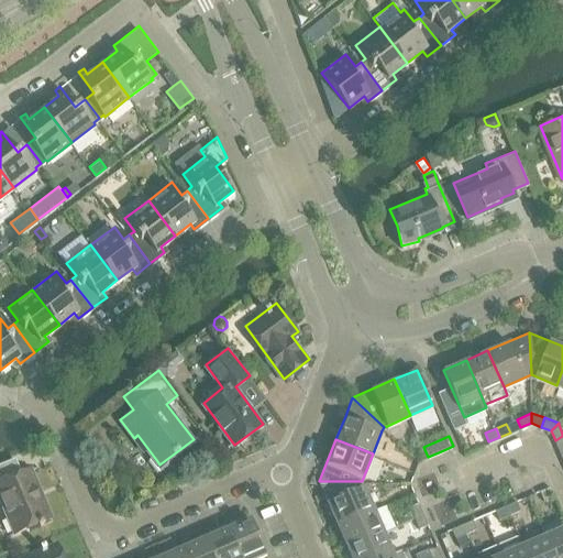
[(0,495),(14,531),(51,515),(42,494),(40,495),(28,468),(20,471),(14,456),(0,461),(0,495)]
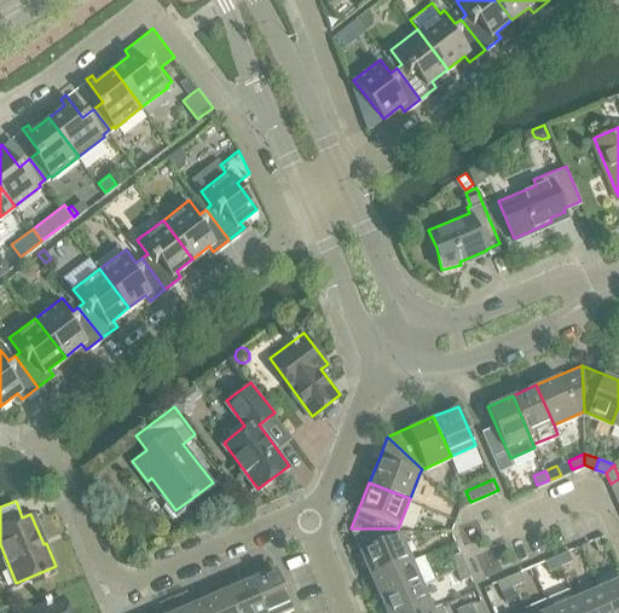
[(351,528),(371,574),(411,557),(398,528),(351,528)]
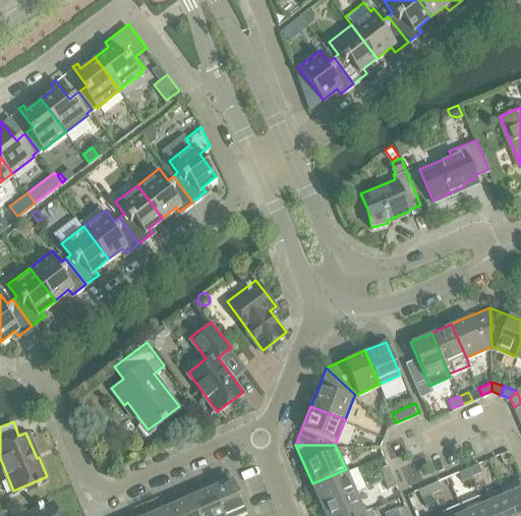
[(503,461),(513,456),(509,448),(499,452),(503,461)]
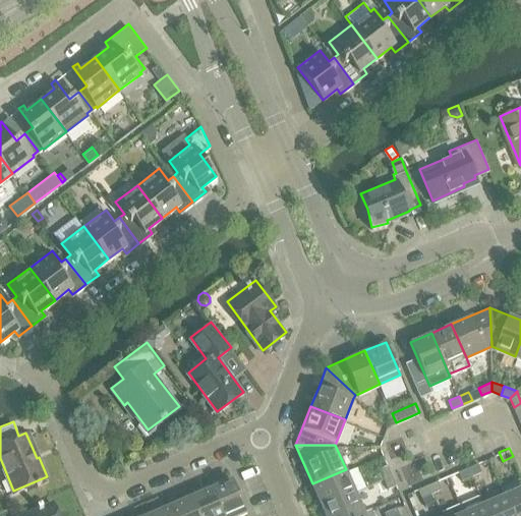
[(477,461),(468,466),(471,474),(481,470),(477,461)]
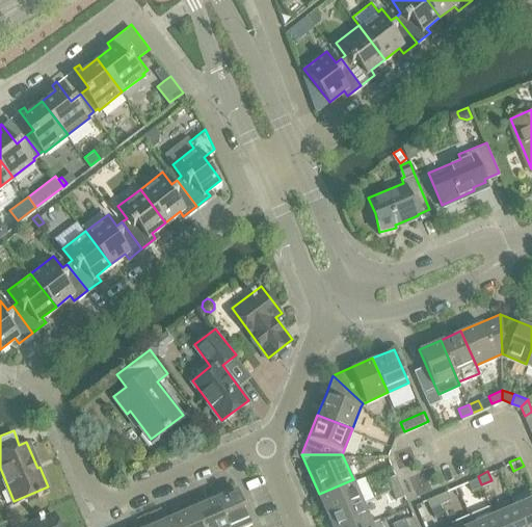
[(387,477),(392,486),(400,483),(395,473),(387,477)]
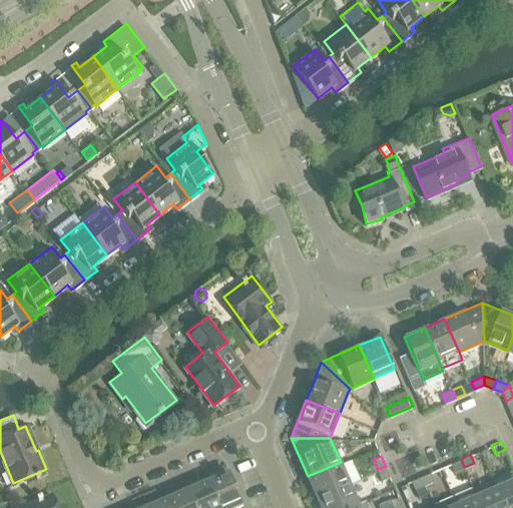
[(454,471),(464,467),(461,459),(451,463),(454,471)]
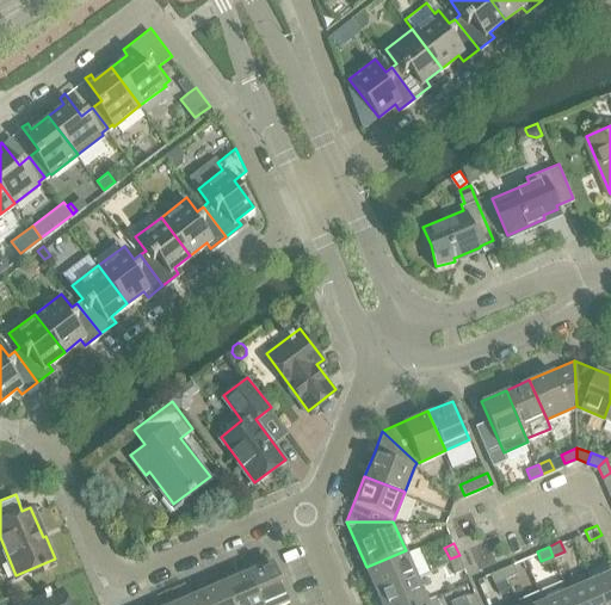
[(366,567),(376,591),(415,574),(406,550),(366,567)]
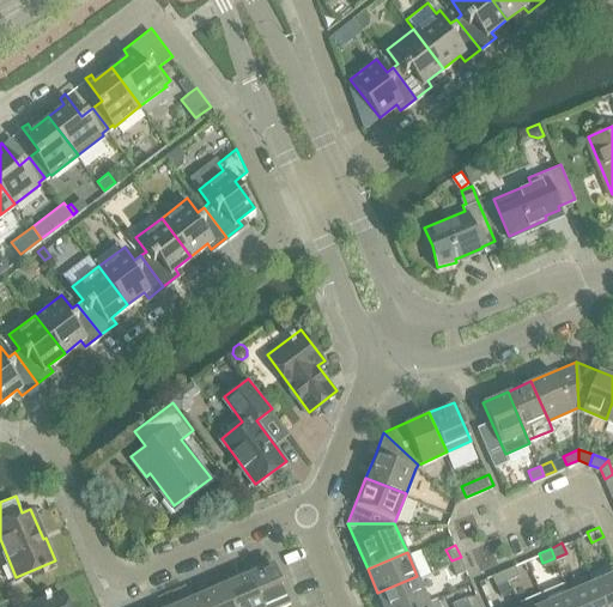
[(466,569),(461,557),(451,560),(456,572),(466,569)]
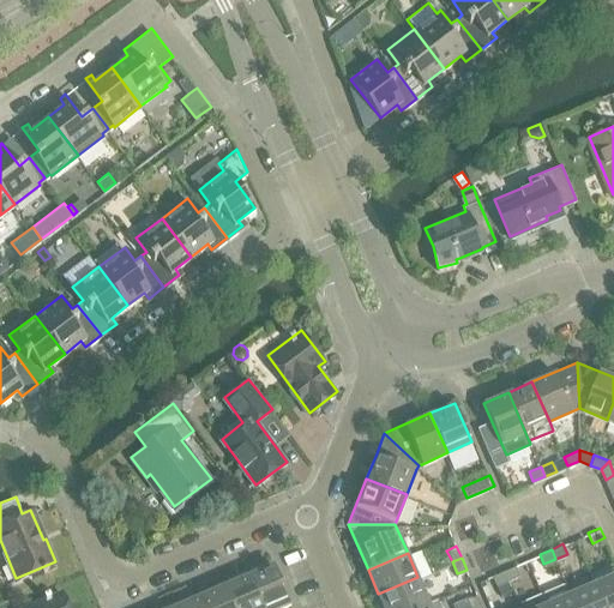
[(274,563),(248,573),(263,607),(276,607),(290,602),(274,563)]
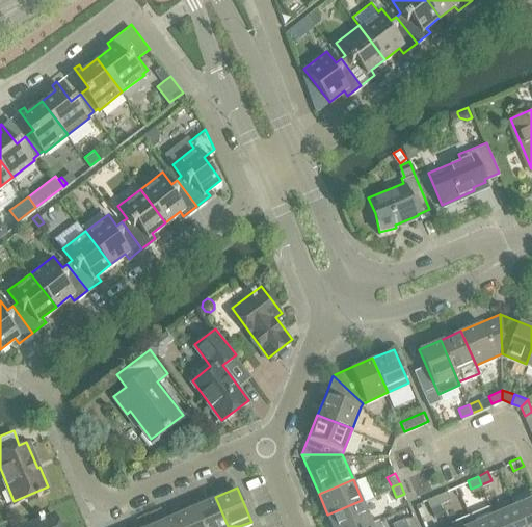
[(447,490),(436,494),(441,502),(451,498),(447,490)]
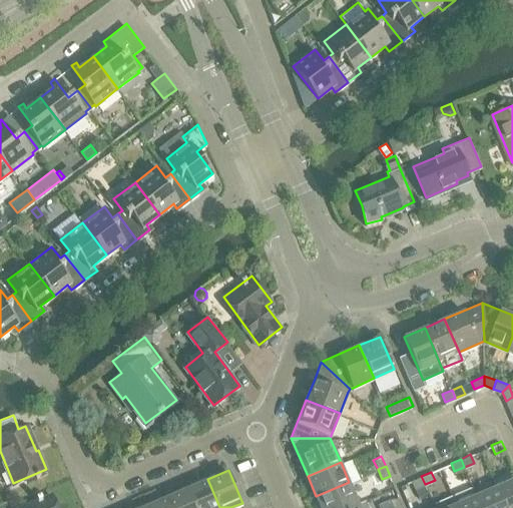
[(415,489),(425,484),(421,476),(411,480),(415,489)]
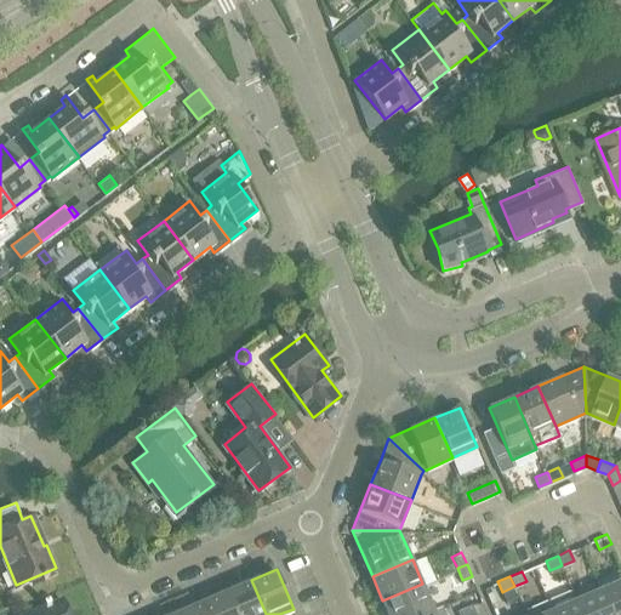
[(266,614),(251,580),(227,591),(238,614),(266,614)]
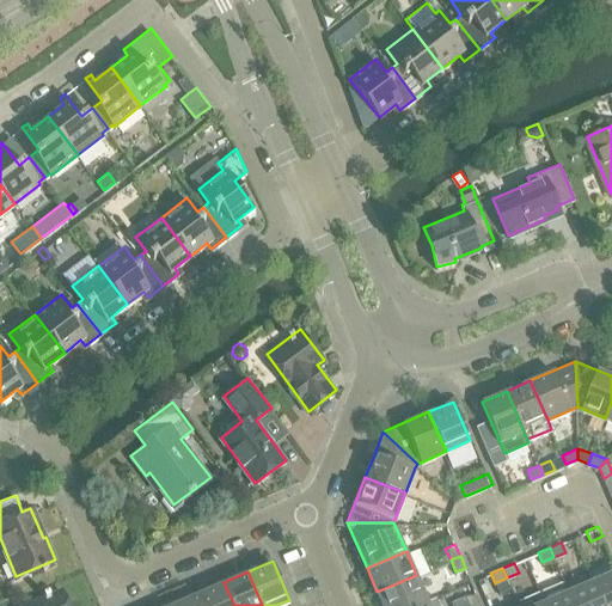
[(611,605),(611,571),(592,581),(603,605),(611,605)]
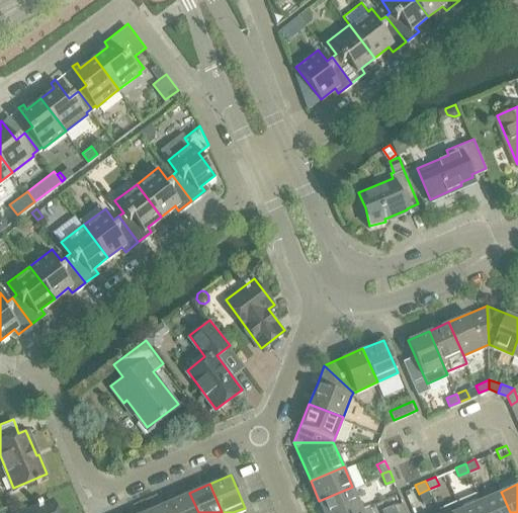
[(319,501),(324,512),(345,512),(361,507),(352,487),(319,501)]
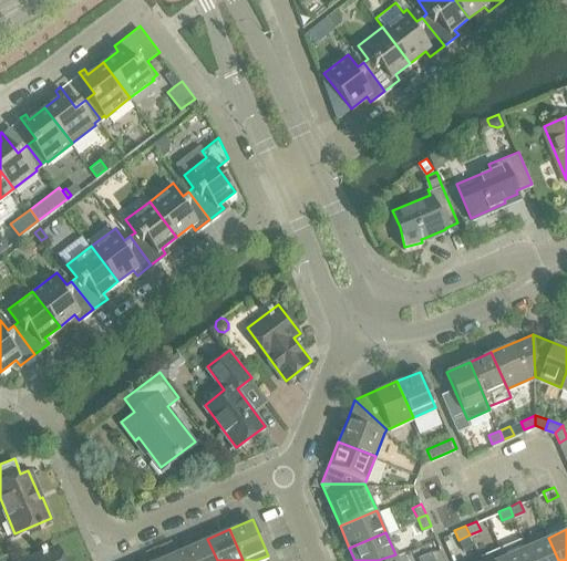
[(447,533),(443,536),(449,548),(453,546),(447,533)]
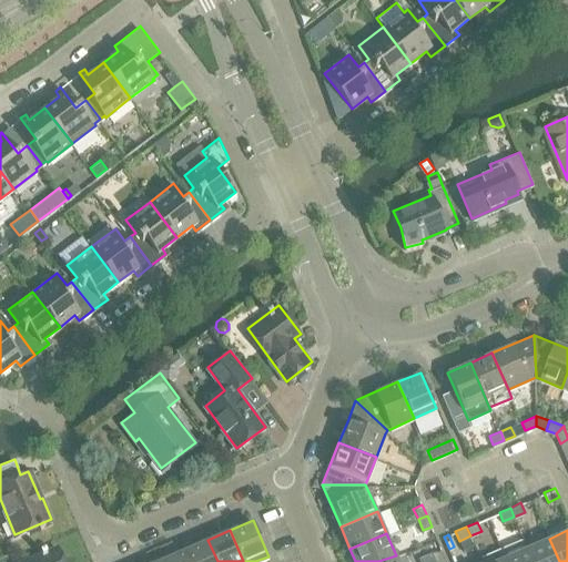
[(470,535),(459,541),(463,549),(474,543),(470,535)]
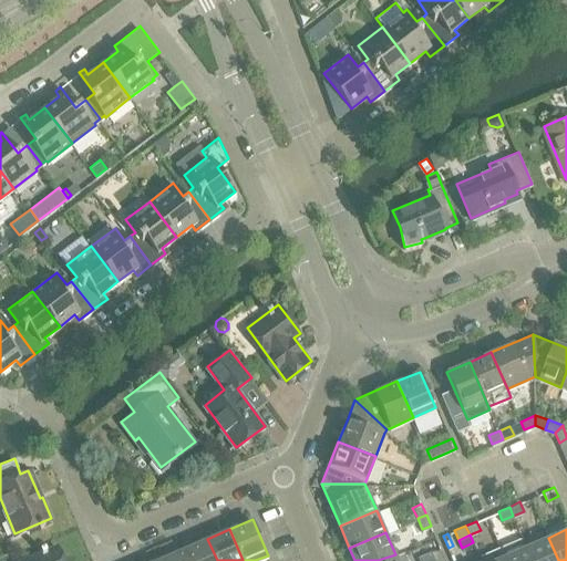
[(523,538),(501,548),(506,560),(533,560),(526,547),(523,538)]
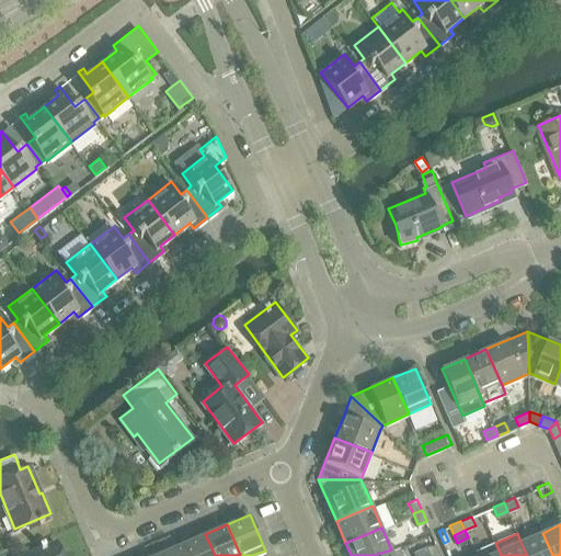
[(527,555),(552,555),(542,533),(521,542),(527,555)]
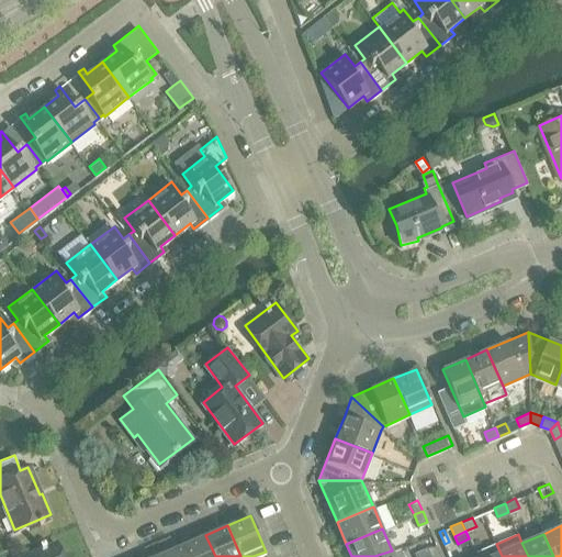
[(189,556),(215,556),(205,535),(184,544),(189,556)]
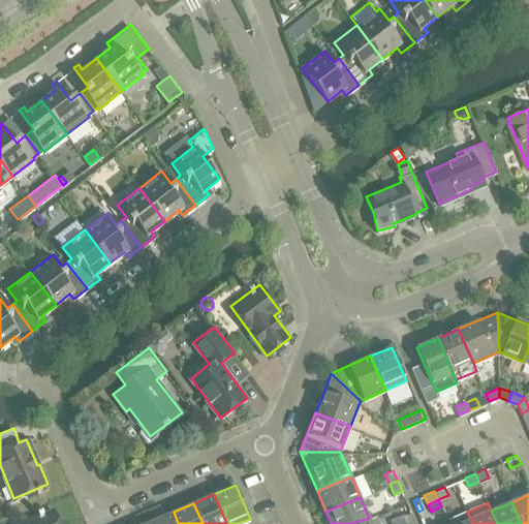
[(60,523),(54,509),(16,523),(60,523)]
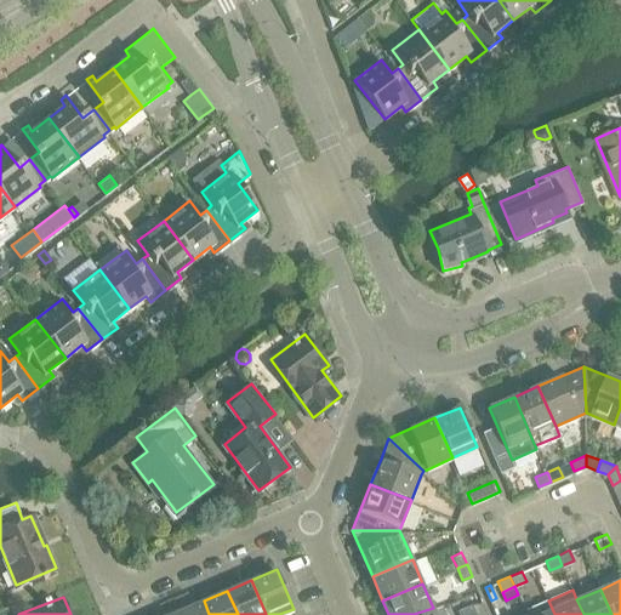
[(209,614),(204,601),(180,611),(181,614),(209,614)]
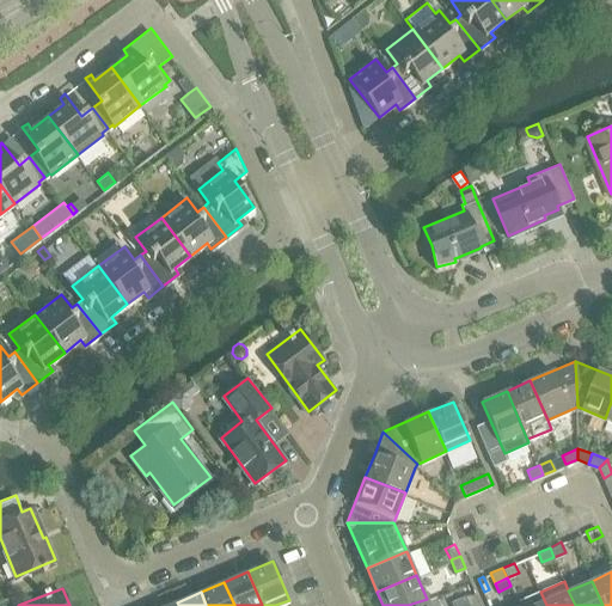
[(466,597),(470,605),(473,605),(481,604),(476,592),(466,597)]
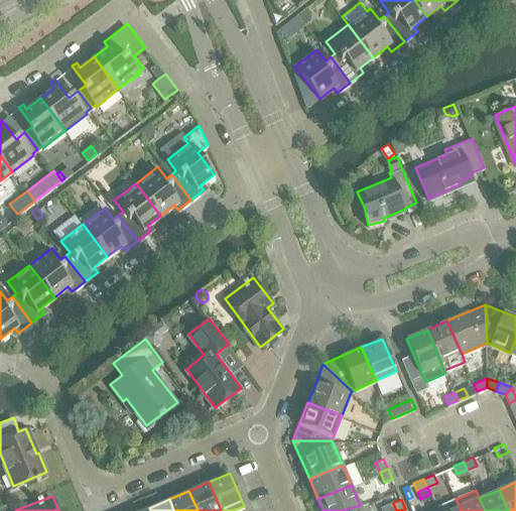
[(435,507),(437,510),(461,510),(456,499),(435,507)]
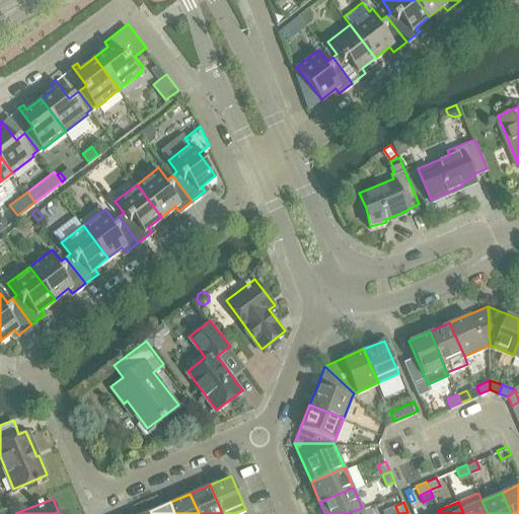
[(374,513),(370,504),(362,508),(346,513),(374,513)]
